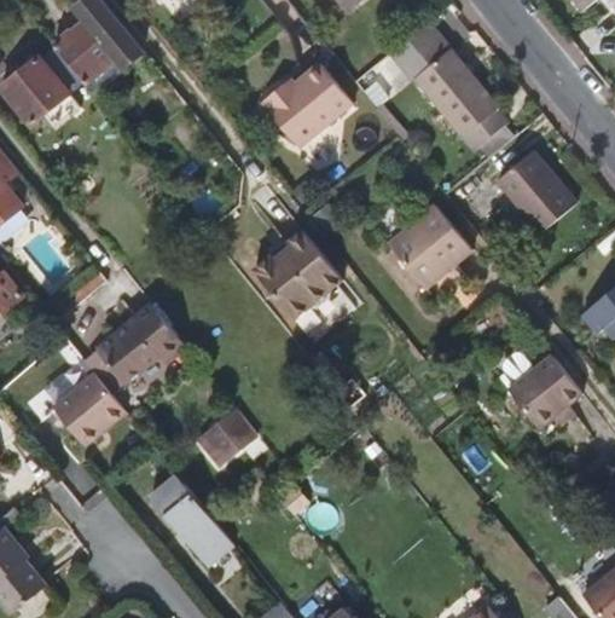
[(143,55),(98,0),(82,0),(73,9),(88,28),(74,39),(68,32),(51,45),(52,46),(82,82),(83,85),(114,61),(122,70),(143,55)]
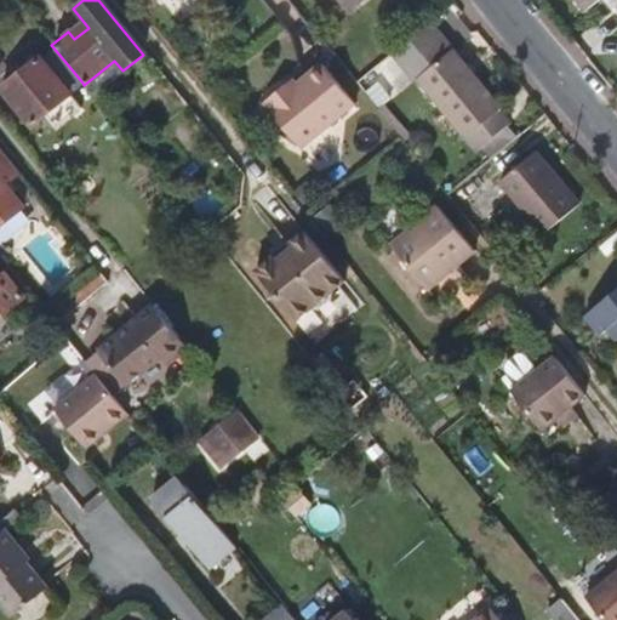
[(412,78),(447,49),(434,32),(398,61),(412,78)]
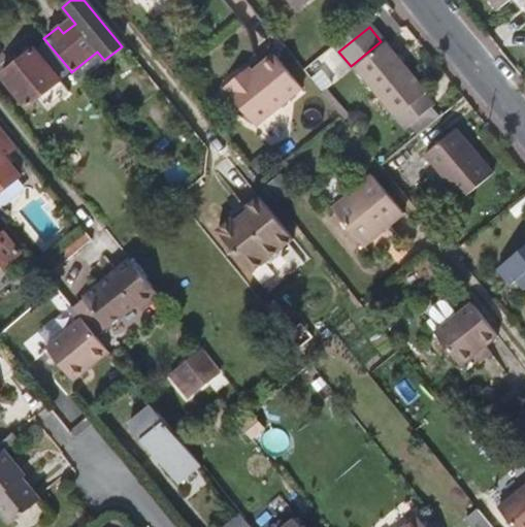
[(70,70),(44,39),(0,74),(0,76),(25,106),(70,70)]
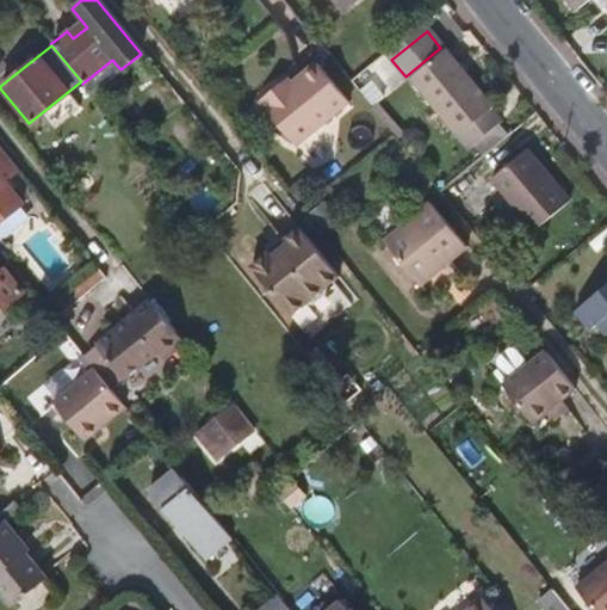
[(497,117),(440,48),(406,76),(463,145),(468,142),(476,153),(505,130),(495,119),(497,117)]
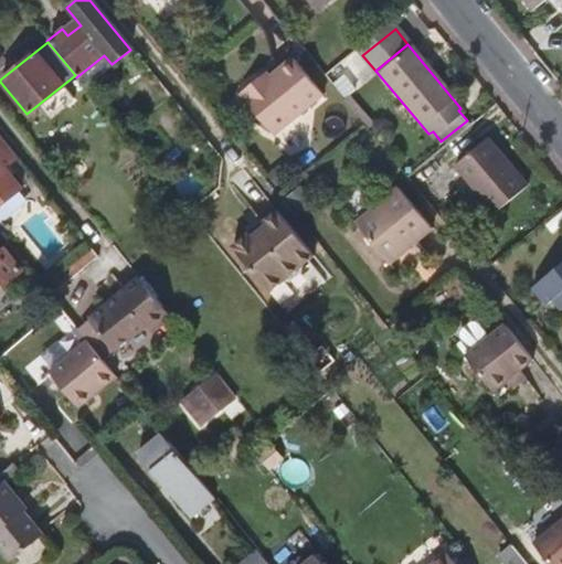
[(269,130),(317,92),(288,55),(265,74),(257,81),(253,76),(235,89),(269,130)]
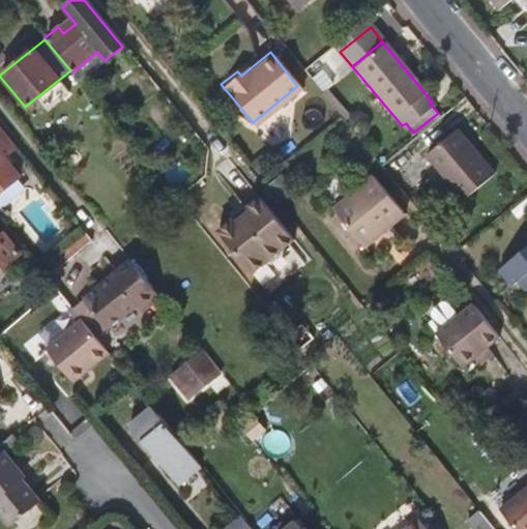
[(325,53),(305,68),(324,92),(344,76),(325,53)]
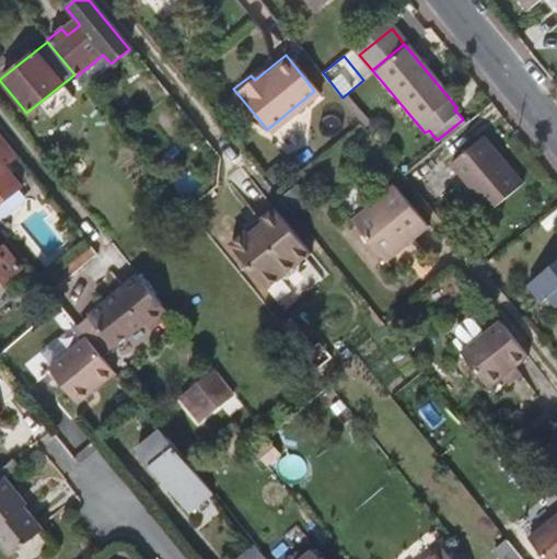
[(263,73),(259,69),(251,76),(255,80),(263,73)]
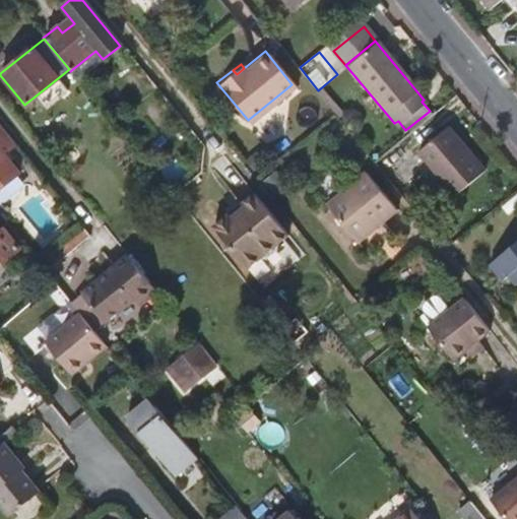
[(453,195),(482,171),(447,128),(417,152),(453,195)]
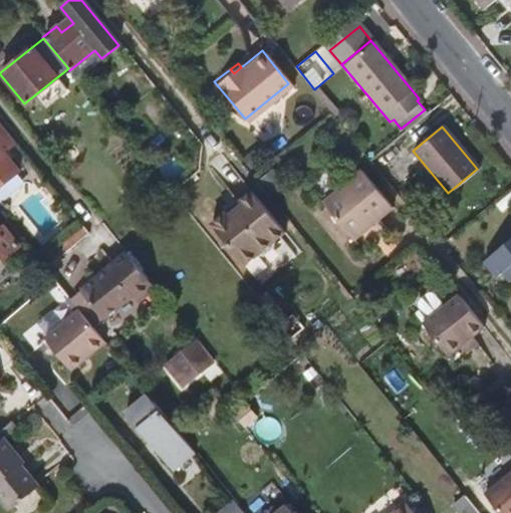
[(3,152),(12,145),(0,130),(0,185),(18,171),(3,152)]
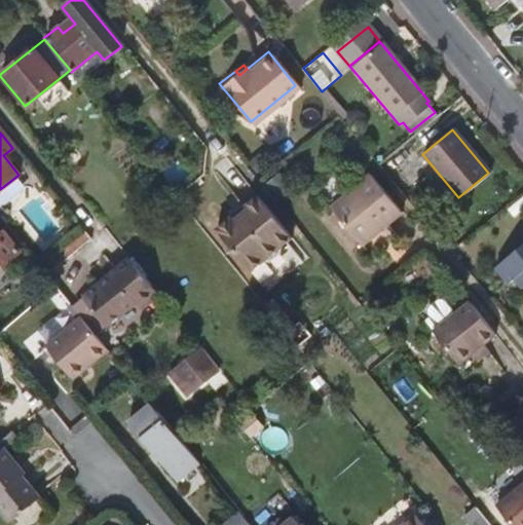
[(399,214),(367,174),(327,205),(359,244),(399,214)]
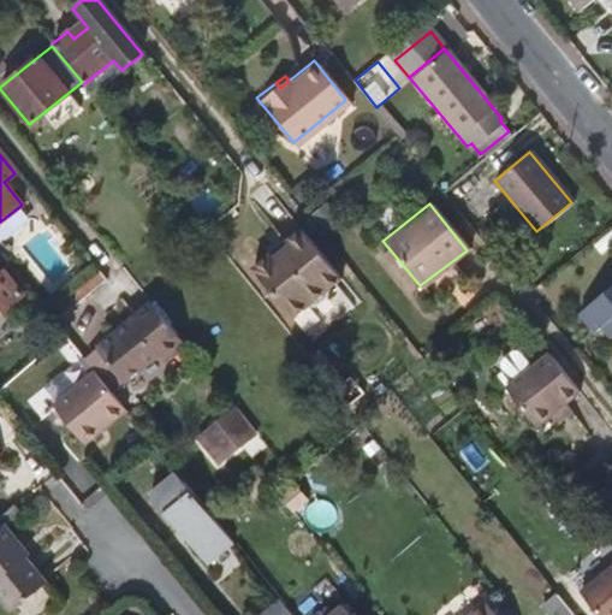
[(322,287),(334,275),(295,225),(280,238),(283,242),(267,255),(265,250),(247,265),(287,313),(303,301),(310,301),(321,293),(322,287)]
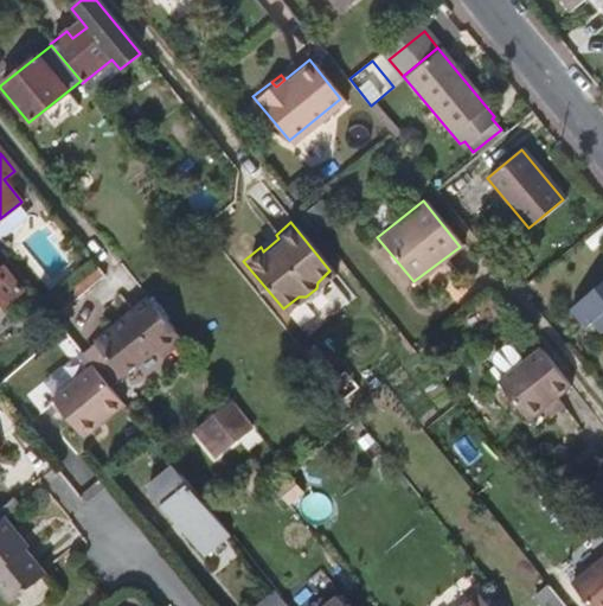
[(0,306),(21,289),(2,267),(0,269),(0,306)]
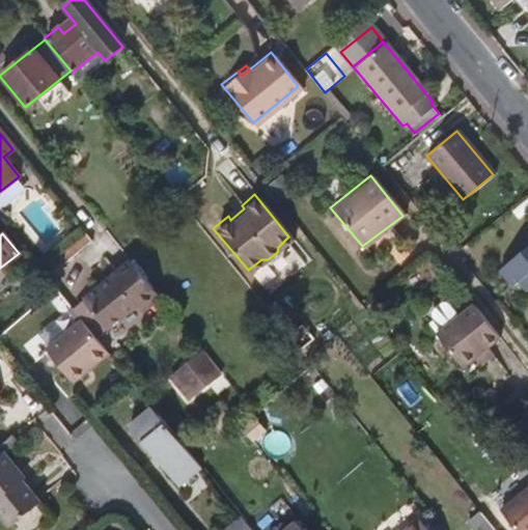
[(46,277),(89,243),(83,235),(40,270),(46,277)]
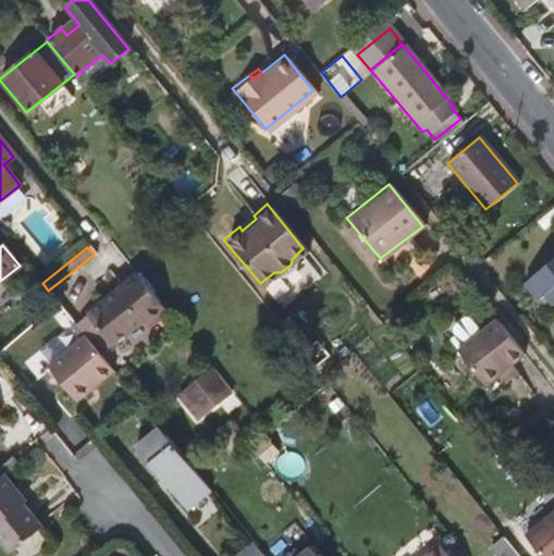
[(553,257),(522,283),(538,300),(543,296),(553,308),(553,257)]
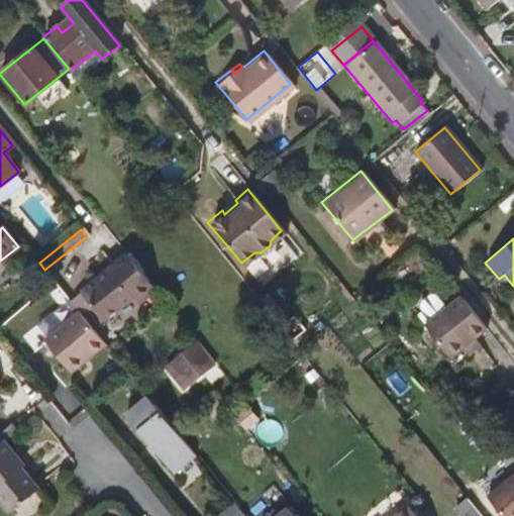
[(152,287),(125,254),(80,290),(102,318),(130,296),(134,302),(152,287)]
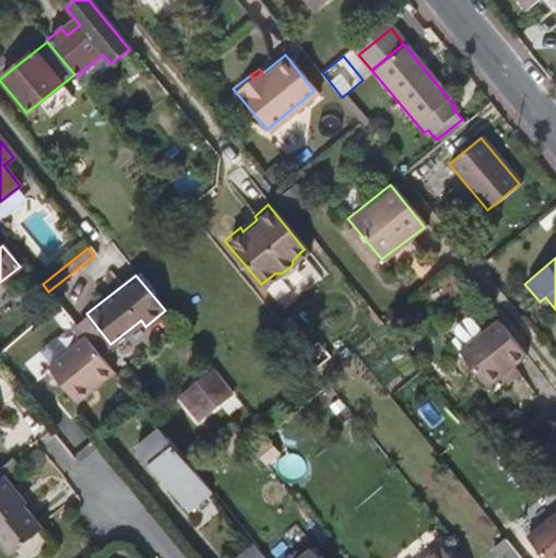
[(524,355),(497,322),(458,353),(484,387),(524,355)]
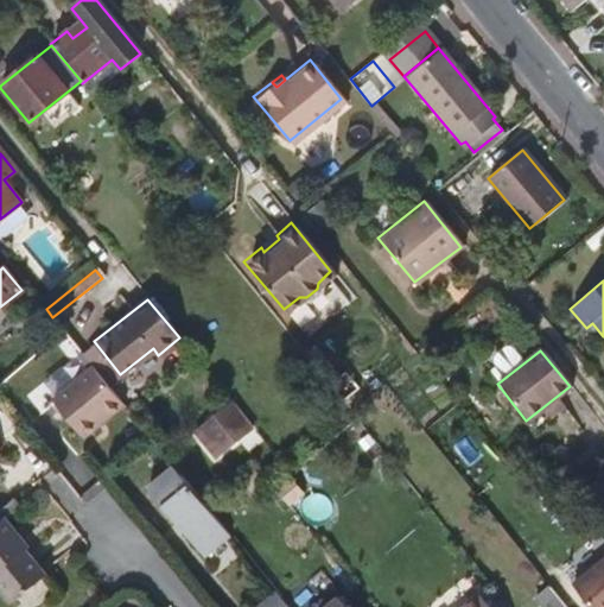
[(80,437),(122,404),(93,366),(50,399),(80,437)]
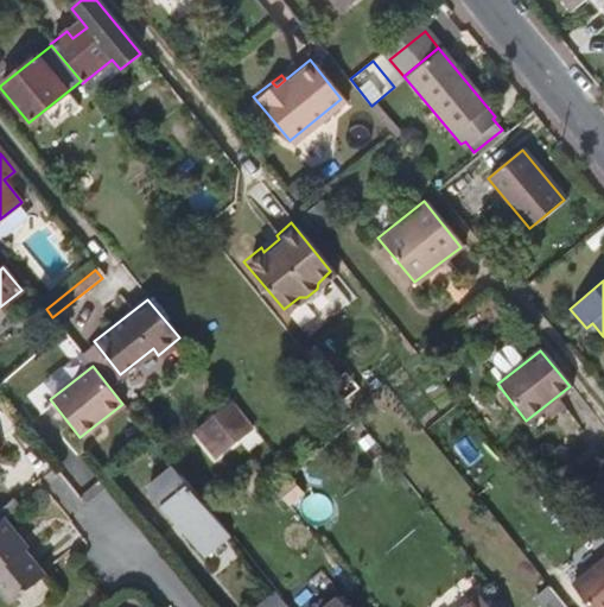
[(252,429),(233,405),(217,417),(235,442),(252,429)]
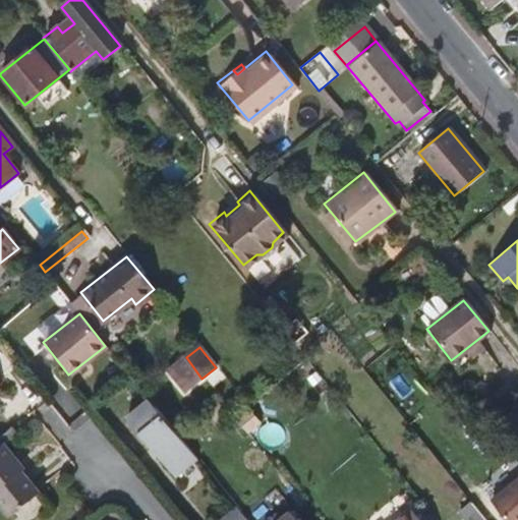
[(202,379),(186,357),(177,364),(193,385),(202,379)]
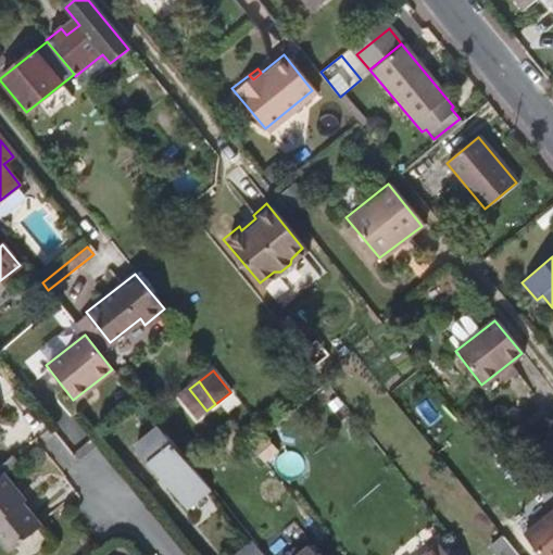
[(196,418),(206,411),(189,389),(179,396),(196,418)]
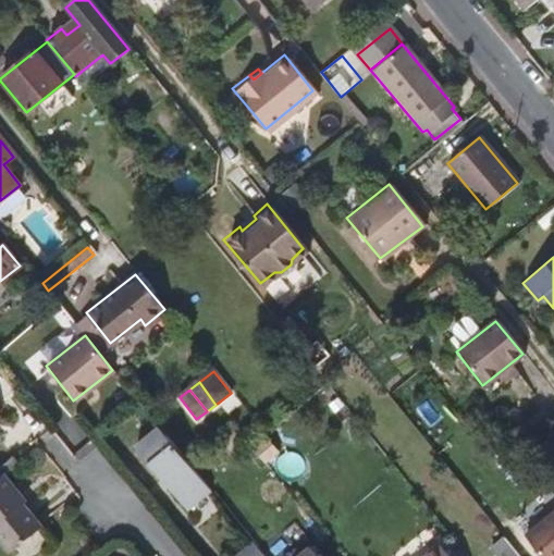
[(209,490),(158,427),(134,447),(184,509),(209,490)]
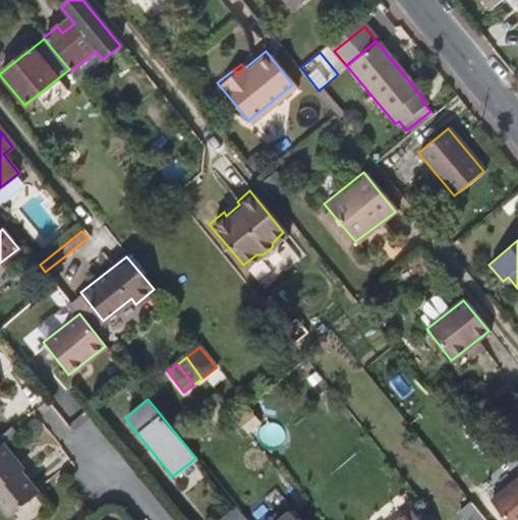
[(37,496),(19,473),(21,472),(0,446),(0,504),(10,516),(37,496)]
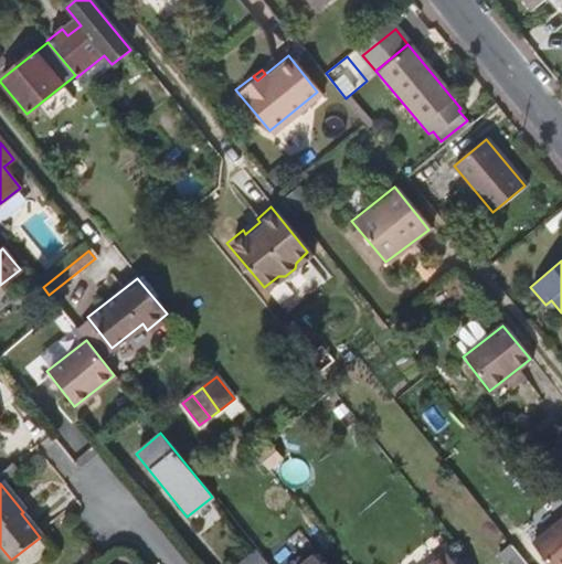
[(561,563),(561,512),(529,540),(548,563),(561,563)]
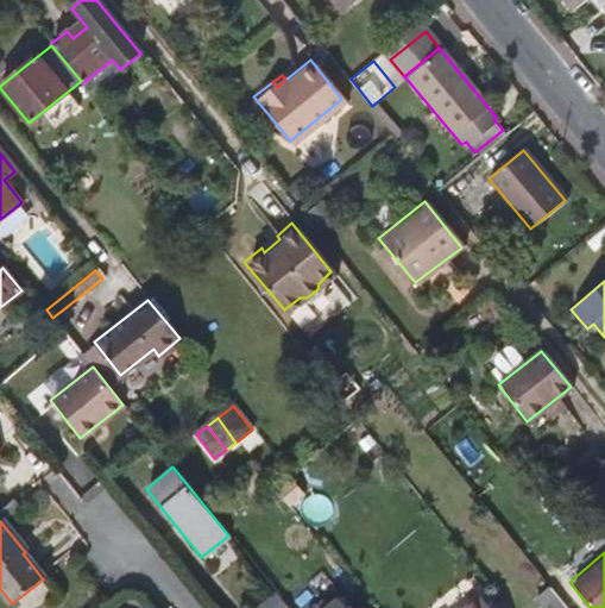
[(565,607),(548,587),(531,600),(537,607),(565,607)]
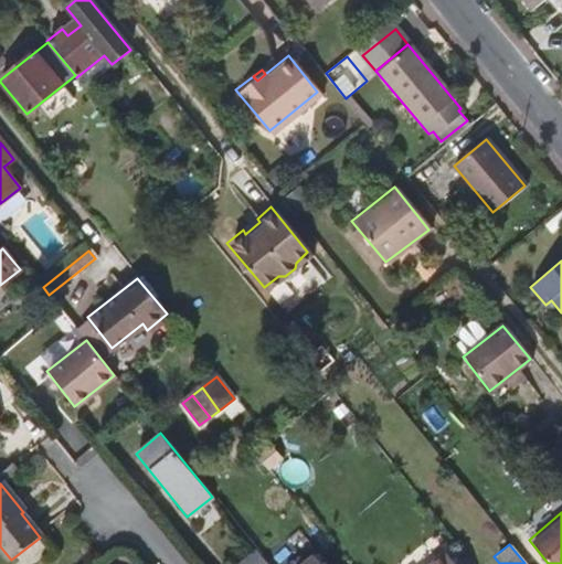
[(245,563),(258,554),(254,549),(235,563),(245,563)]
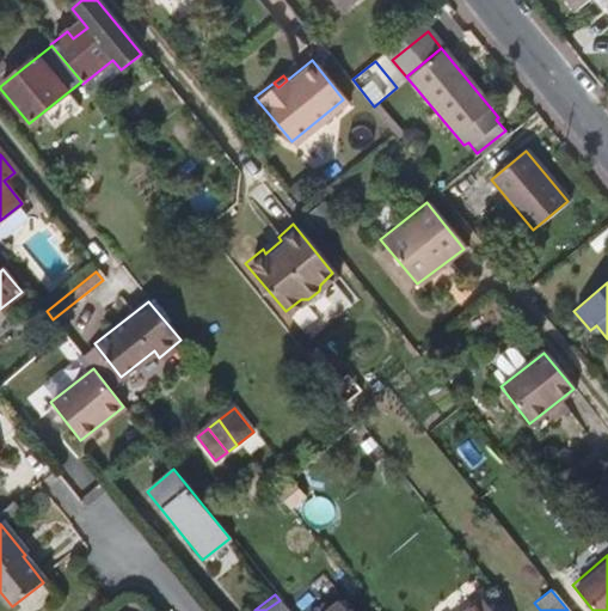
[(288,610),(280,600),(265,610),(288,610)]
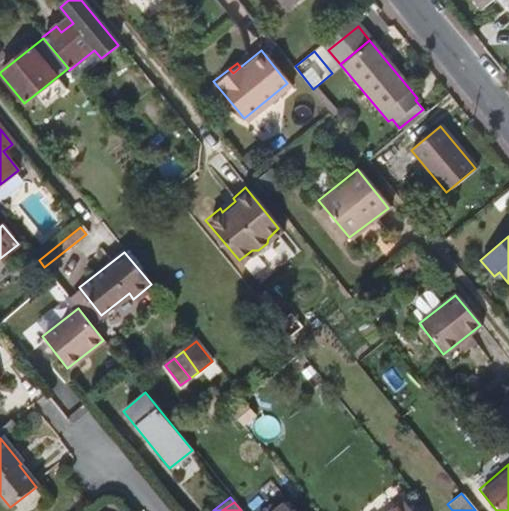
[(409,510),(402,502),(400,503),(406,510),(409,510)]
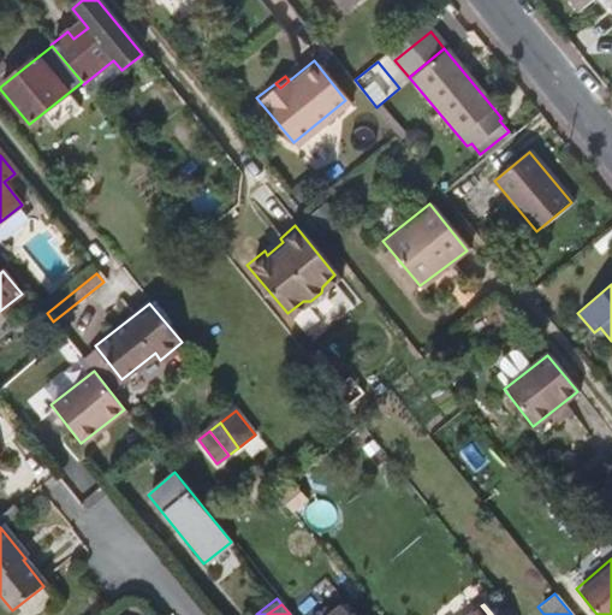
All buildings are outlined.
